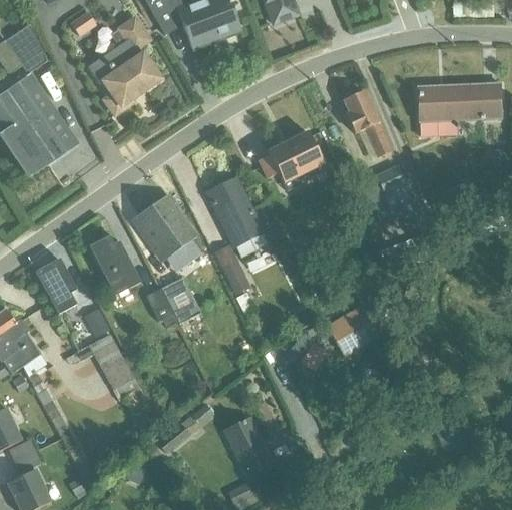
[(242,33),(229,0),(179,0),(177,1),(177,0),(146,0),(166,34),(182,24),(193,51),(194,51),(194,49),(240,31),(241,33),(242,33)]
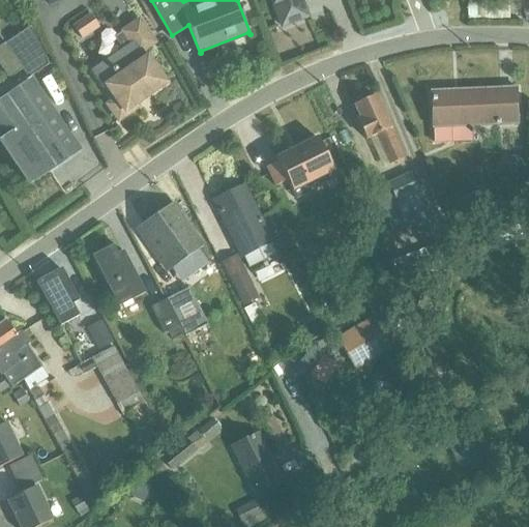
[(272,0),(283,24),(307,15),(301,0),(272,0)]
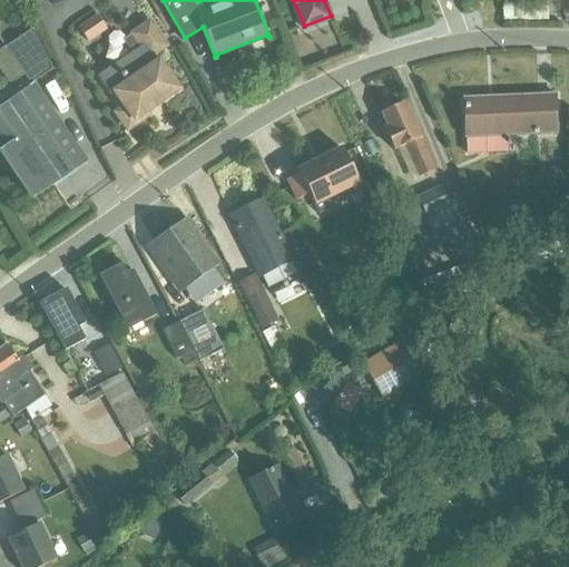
[(504,0),(506,18),(550,16),(549,0),(504,0)]
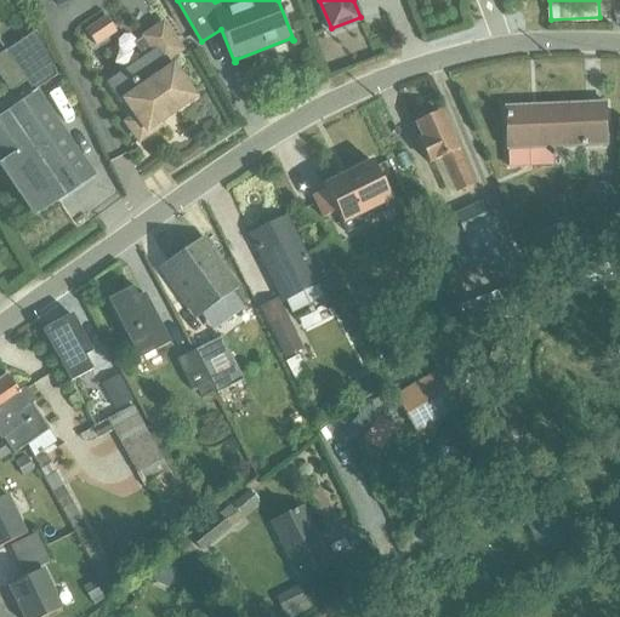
[(111,5),(77,20),(87,43),(120,28),(111,5)]
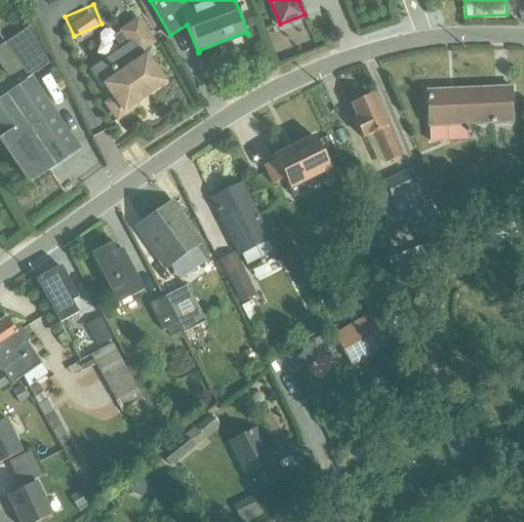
[(91,67),(104,85),(105,85),(112,95),(106,99),(118,117),(136,104),(135,102),(165,81),(145,52),(144,53),(143,51),(157,40),(138,14),(119,29),(120,31),(114,35),(121,46),(91,67)]
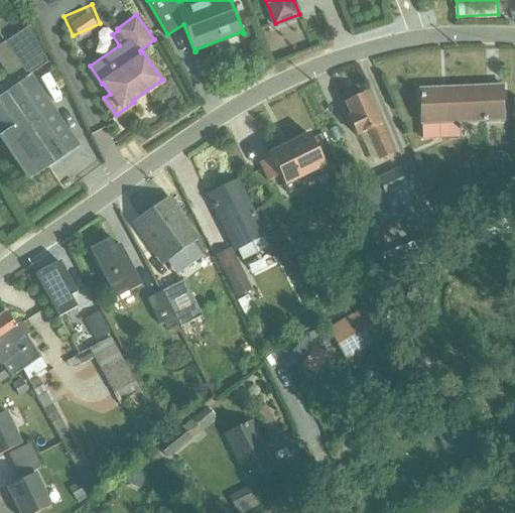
[(47,60),(30,24),(6,40),(28,74),(47,60)]
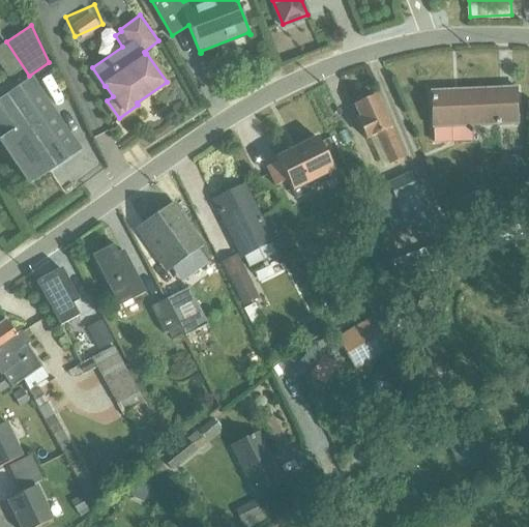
[(0,96),(0,140),(29,182),(63,158),(59,153),(75,143),(29,78),(0,96)]
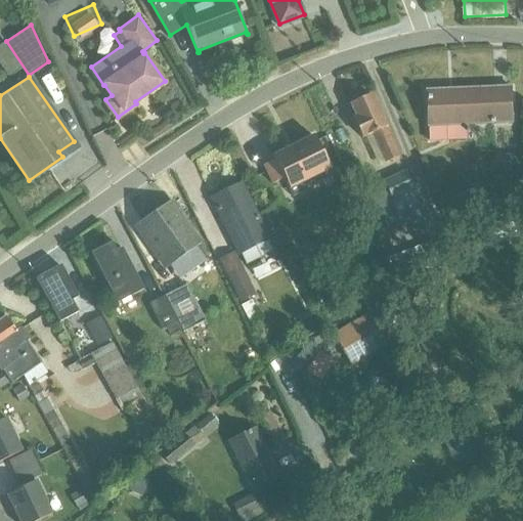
[(429,138),(471,136),(470,124),(514,121),(513,85),(427,89),(429,138)]
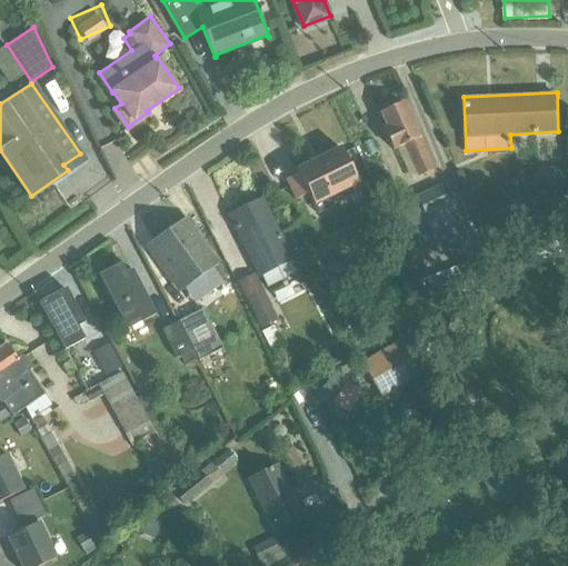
[(381,111),(388,126),(385,127),(395,149),(398,147),(411,178),(434,168),(404,101),(381,111)]
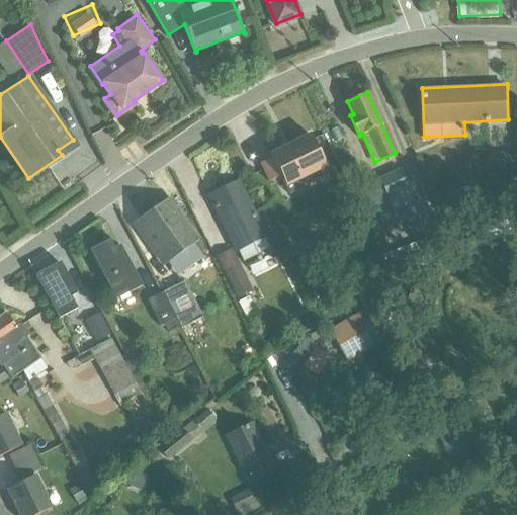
[(272,156),(261,161),(270,180),(280,174),(289,193),(305,185),(302,179),(327,166),(311,133),(270,152),(272,156)]
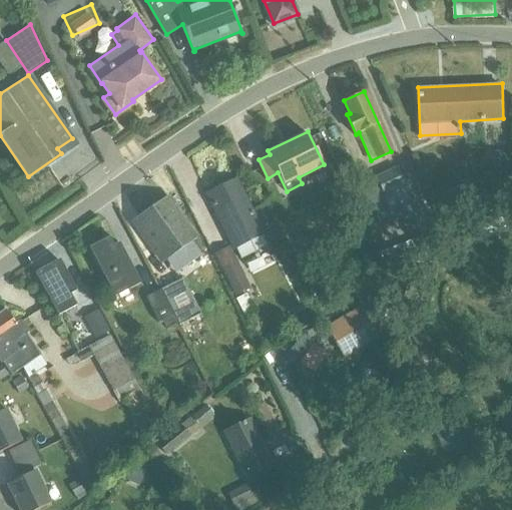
[(413,210),(415,205),(398,165),(376,175),(363,181),(374,204),(382,224),(413,210)]
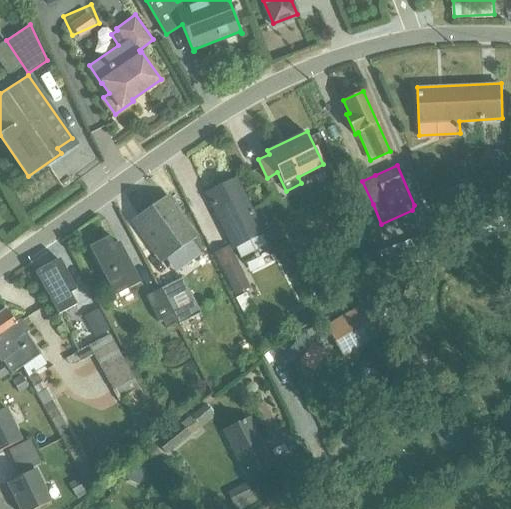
[(236,178),(207,192),(234,247),(236,246),(241,256),(267,243),(262,233),(265,231),(264,228),(262,229),(236,178)]
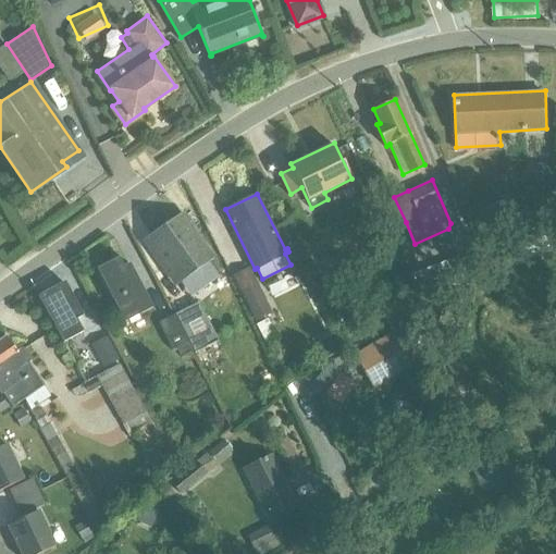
[(182,212),(149,236),(195,300),(198,299),(192,288),(217,271),(210,261),(213,259),(182,212)]
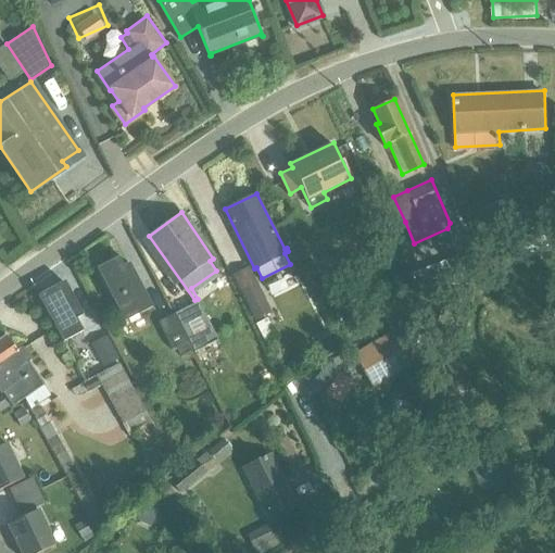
[(420,269),(431,292),(457,281),(452,267),(467,262),(464,252),(420,269)]
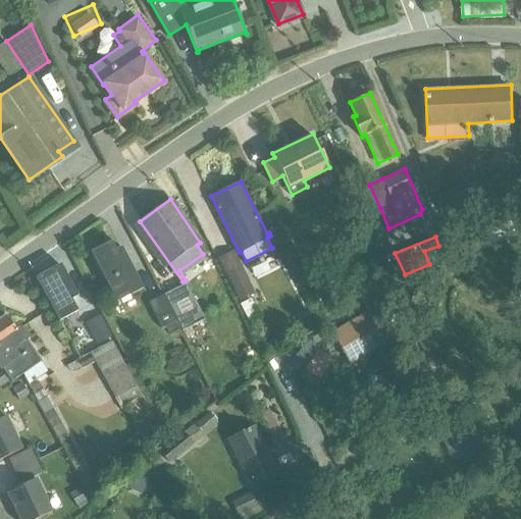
[(91,251),(117,301),(143,287),(125,253),(119,256),(111,240),(91,251)]
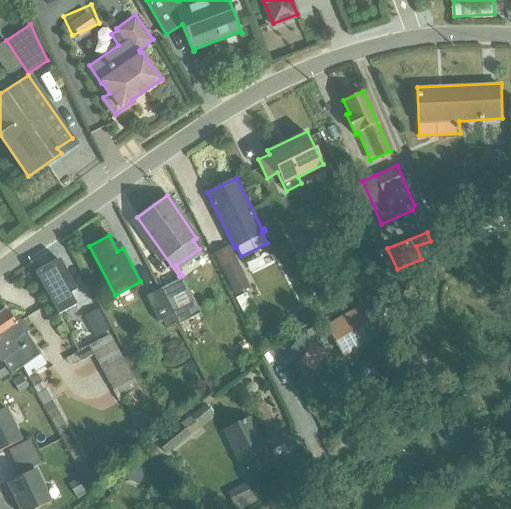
[(214,251),(235,293),(251,285),(229,243),(214,251)]
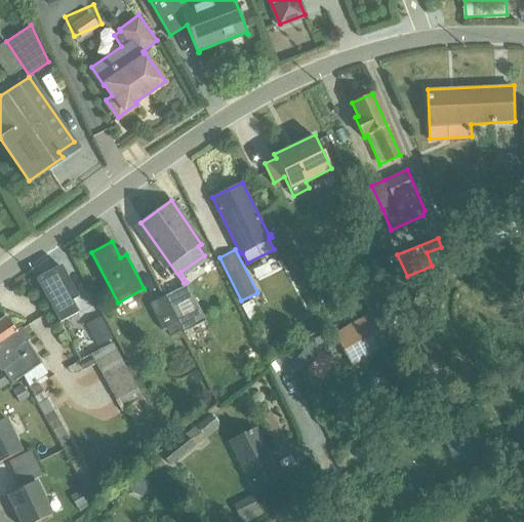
[(407,276),(397,254),(391,256),(403,284),(409,281),(407,276)]
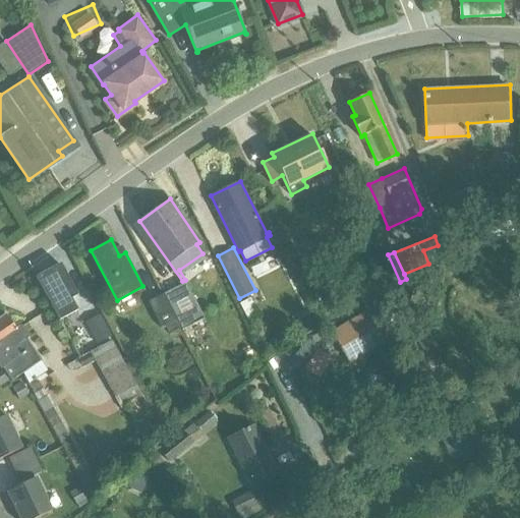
[(60,262),(37,275),(60,318),(77,308),(71,297),(77,293),(60,262)]
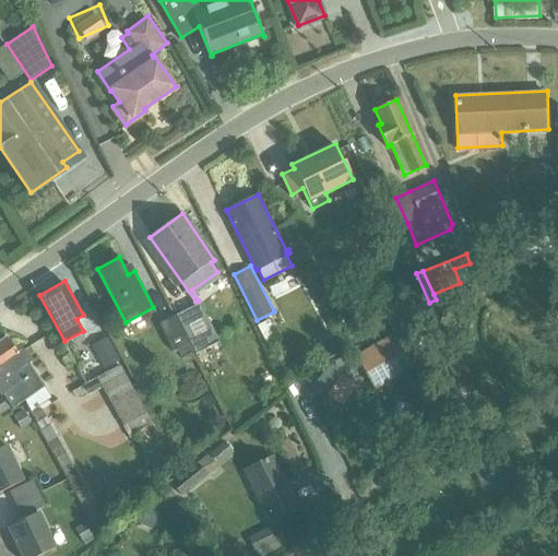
[(200,300),(176,314),(193,350),(196,353),(220,339),(200,300)]
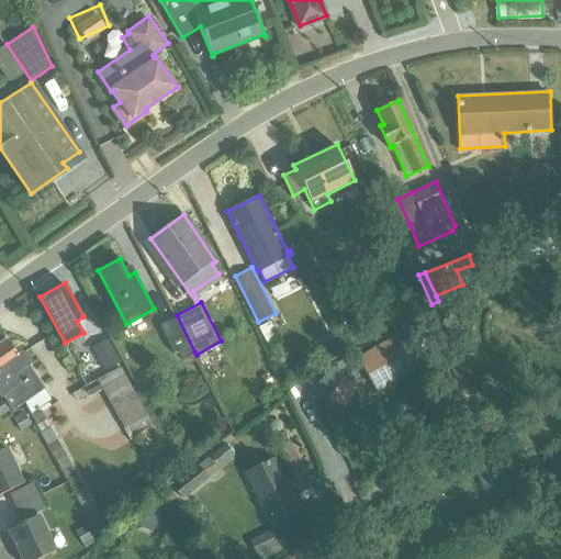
[(194,351),(177,315),(160,323),(175,351),(178,349),(182,357),(194,351)]
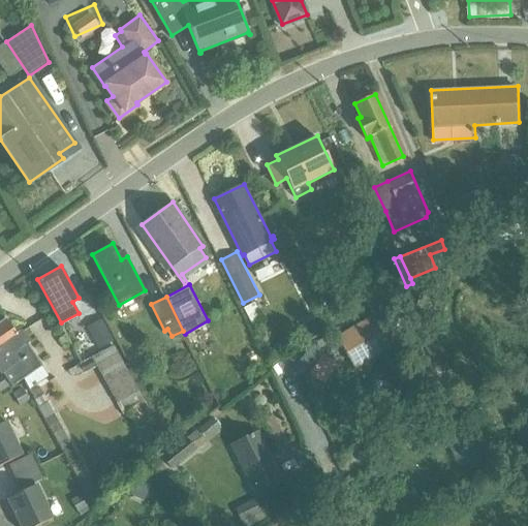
[(421,297),(407,302),(426,346),(440,340),(421,297)]
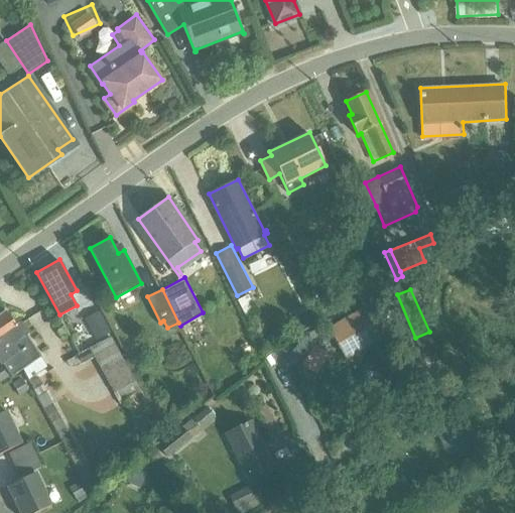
[(245,313),(255,307),(249,292),(238,298),(245,313)]
